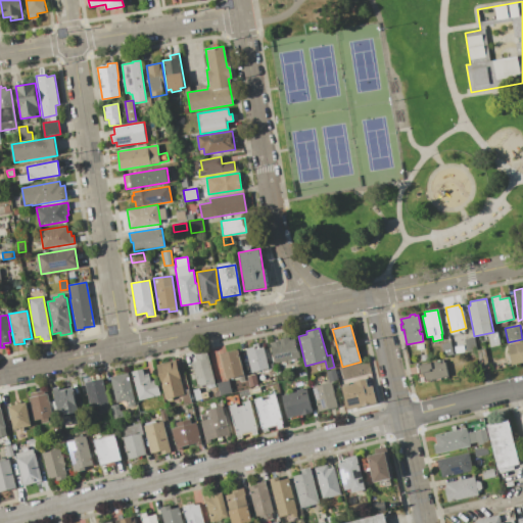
[(490,346),(487,334),(497,332),(500,344),(490,346)]
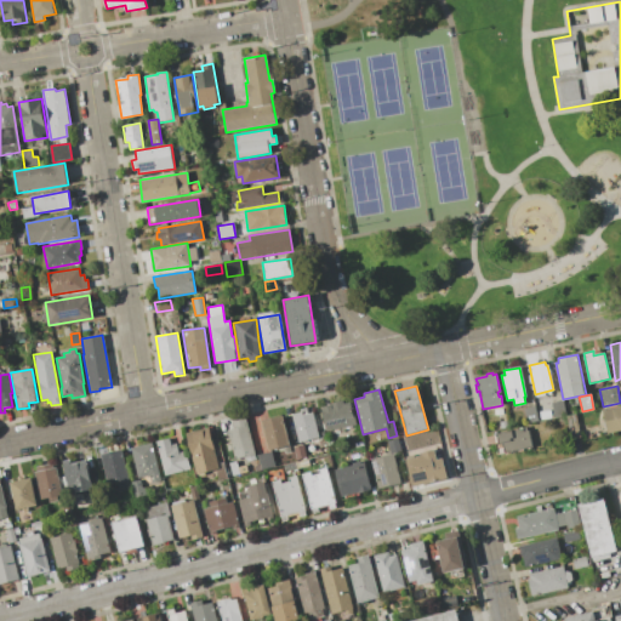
[(357,423),(339,428),(339,427),(326,431),(320,408),(330,404),(330,403),(343,399),(345,404),(351,402),(357,423)]
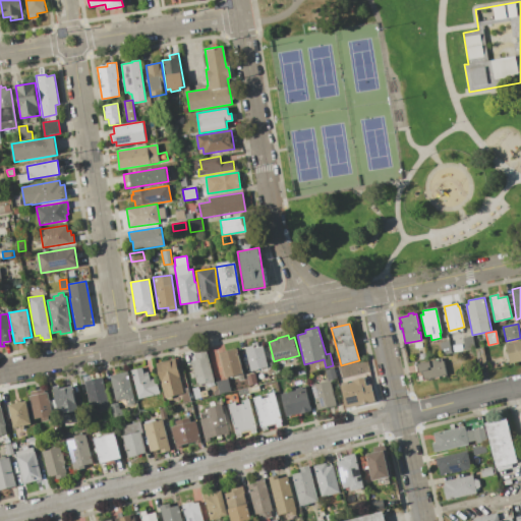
[(472,336),(475,348),(464,350),(462,338),(472,336)]
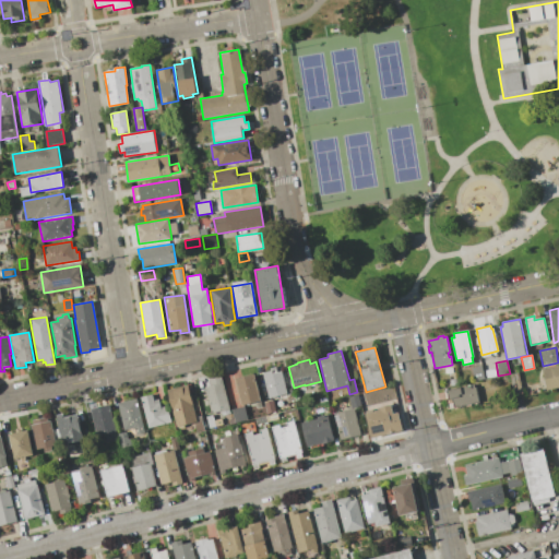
[(558,364),(558,387),(546,390),(542,368),(558,364)]
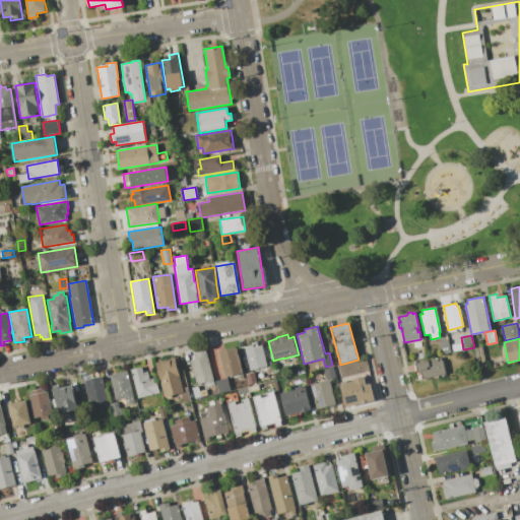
[(438,342),(448,340),(450,351),(440,353),(438,342)]
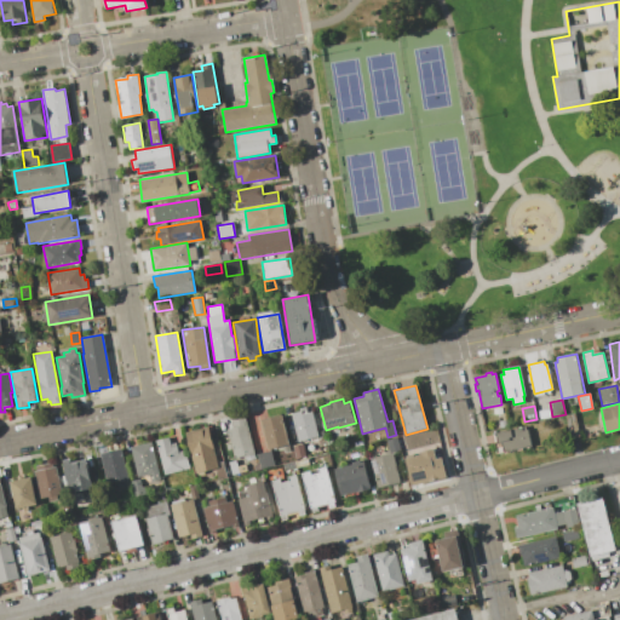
[(319,436),(298,441),(291,414),(302,411),(303,414),(311,412),(319,436)]
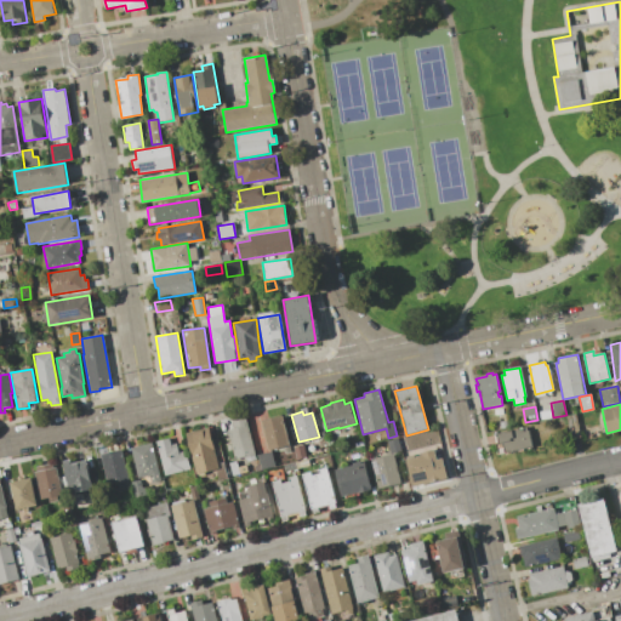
[(569,438),(564,415),(574,414),(580,436),(569,438)]
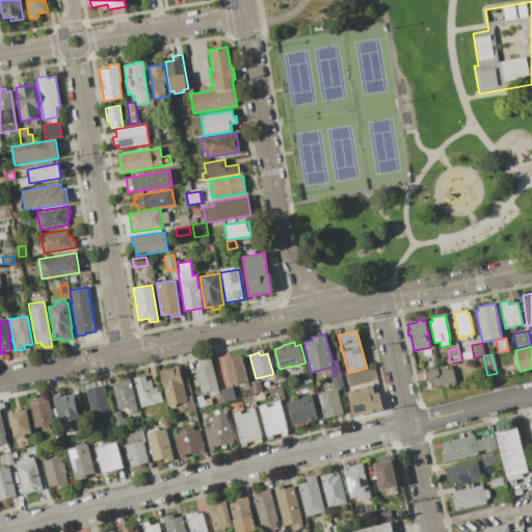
[(242,355),(250,388),(243,390),(241,382),(230,386),(223,361),(242,355)]
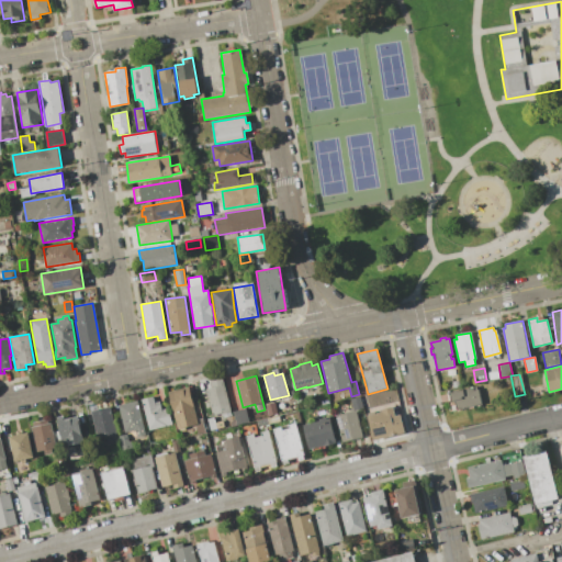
[(232,416),(223,418),(221,413),(212,415),(205,390),(212,388),(210,381),(222,378),(232,416)]
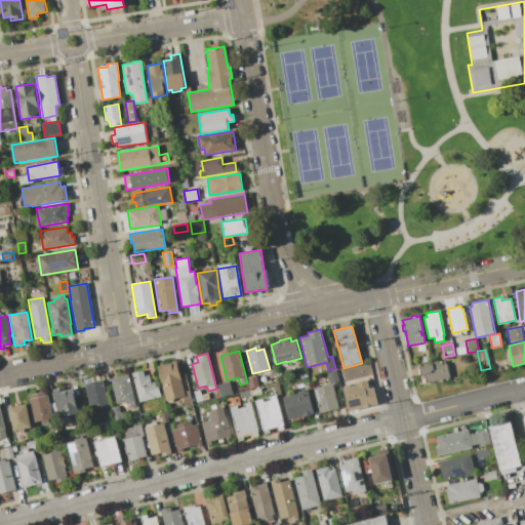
[(192,403),(185,405),(183,397),(166,401),(157,366),(163,364),(163,366),(169,364),(169,362),(175,361),(184,392),(189,391),(192,403)]
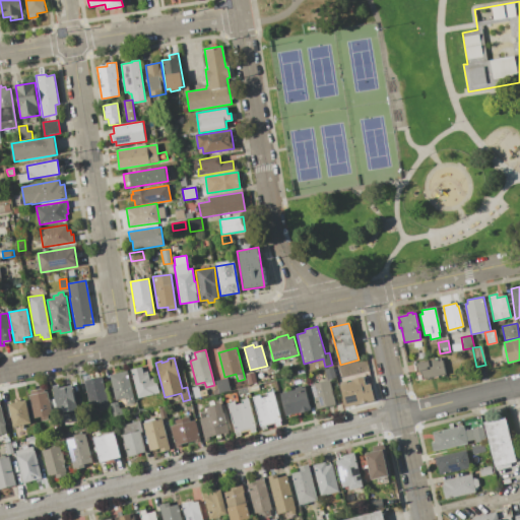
[(445,375),(418,380),(416,371),(414,371),(413,364),(438,359),(439,361),(443,361),(445,375)]
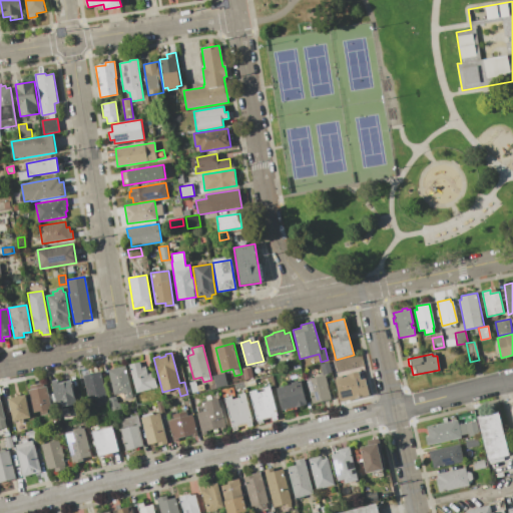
[(157,387),(136,393),(128,365),(139,362),(141,368),(145,366),(147,374),(153,373),(157,387)]
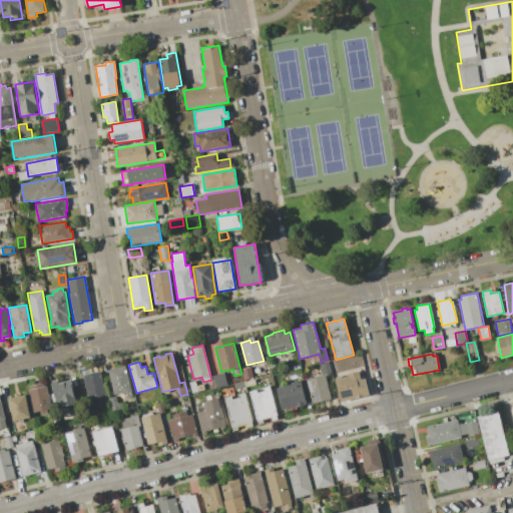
[(329,362),(332,373),(323,375),(320,364),(329,362)]
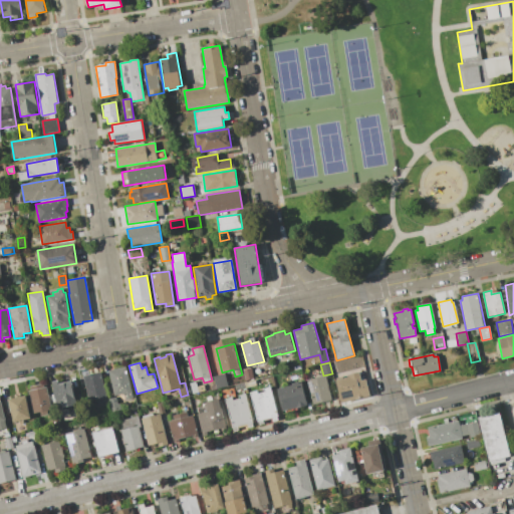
[(125,366),(134,398),(124,400),(123,394),(114,396),(108,370),(125,366)]
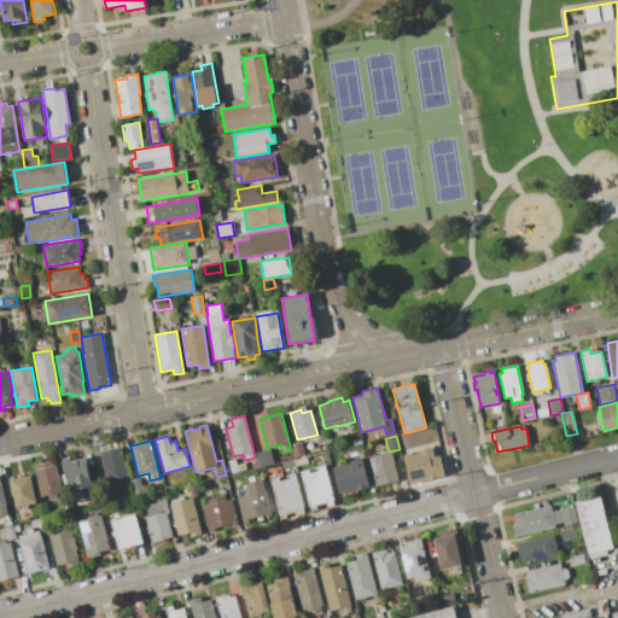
[(302,442),(304,455),(296,458),(292,444),(302,442)]
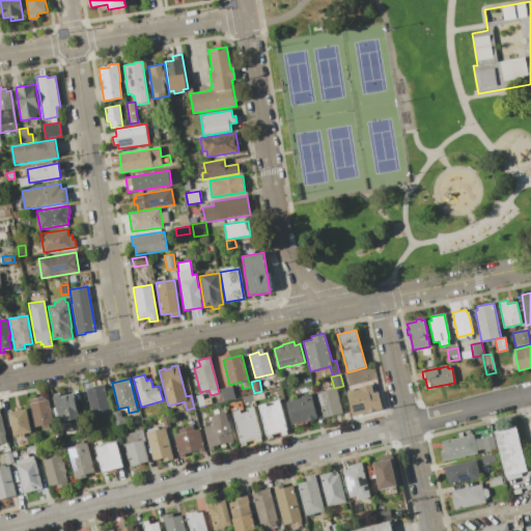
[(104,384),(112,417),(101,420),(99,414),(96,414),(95,413),(91,414),(85,389),(104,384)]
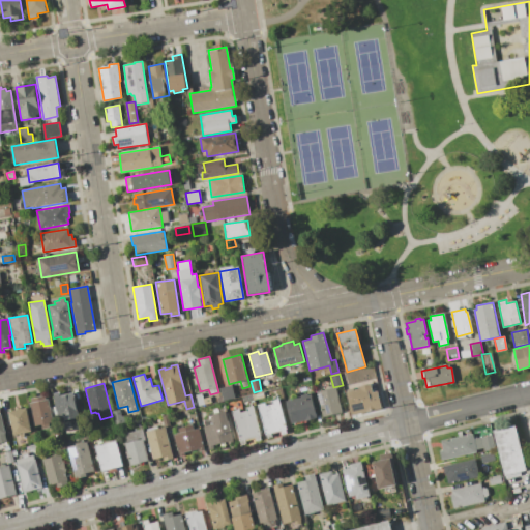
[(382,407),(352,415),(346,391),(347,391),(347,389),(353,387),(354,389),(359,388),(359,386),(371,383),(373,391),(378,390),(382,407)]
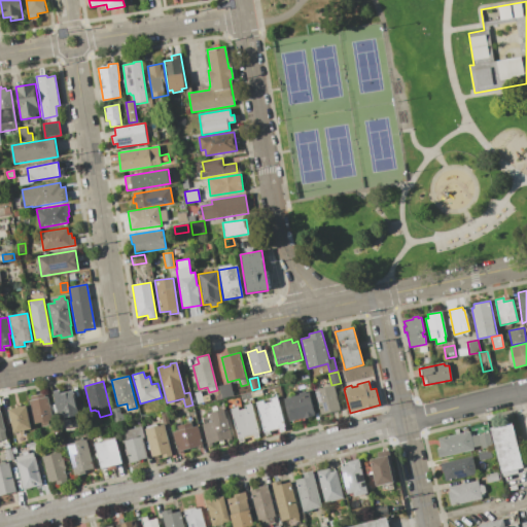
[(230,383),(233,396),(221,398),(218,386),(230,383)]
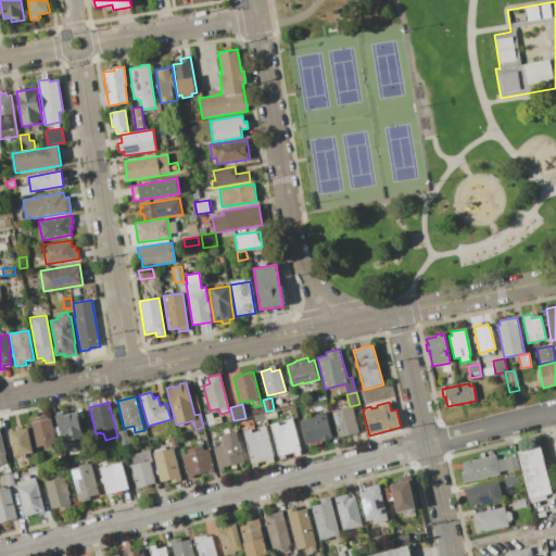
[(358,431),(338,437),(332,412),(353,407),(358,431)]
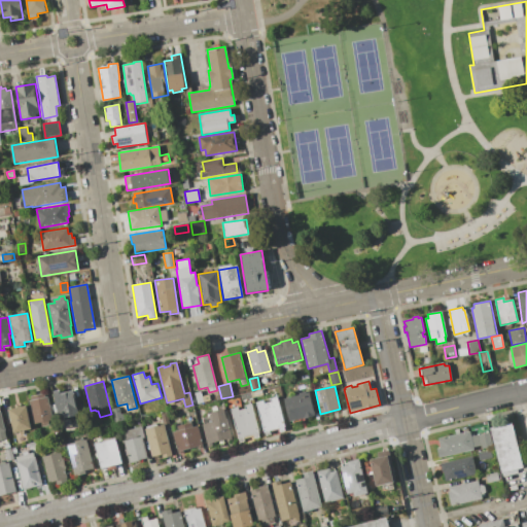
[(73,390),(83,430),(65,435),(53,391),(60,389),(61,393),(73,390)]
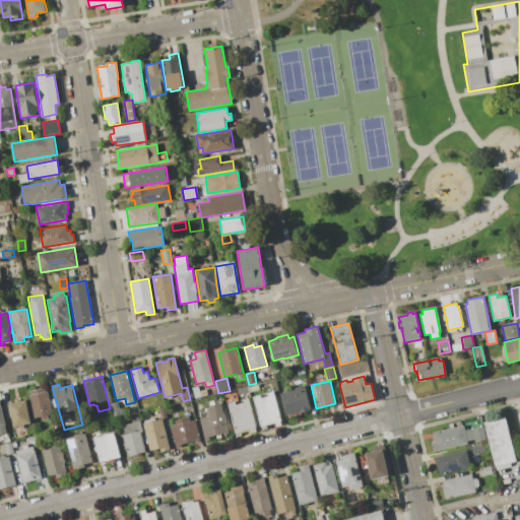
[(259,390),(239,395),(238,389),(258,384),(259,390)]
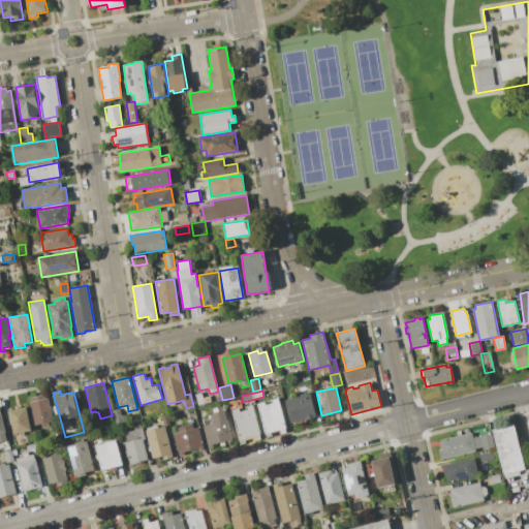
[(316,416),(290,423),(284,400),(300,396),(299,395),(310,392),(316,416)]
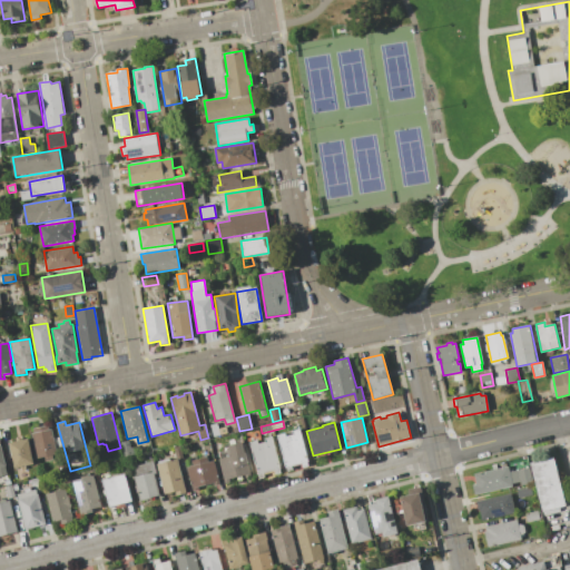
[(216,423),(219,435),(213,436),(210,425),(216,423)]
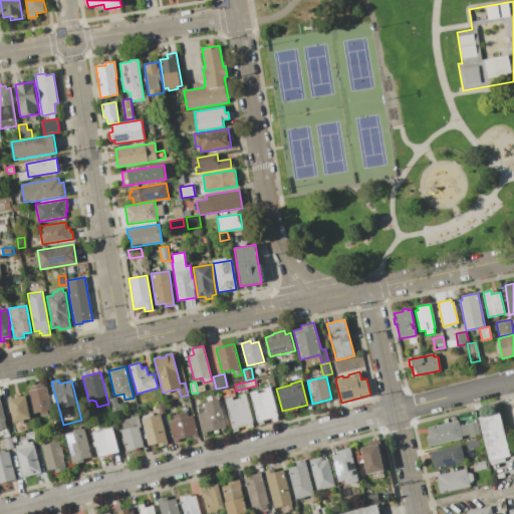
[(44,382),(45,387),(47,387),(53,410),(34,415),(28,391),(30,390),(30,387),(44,382)]
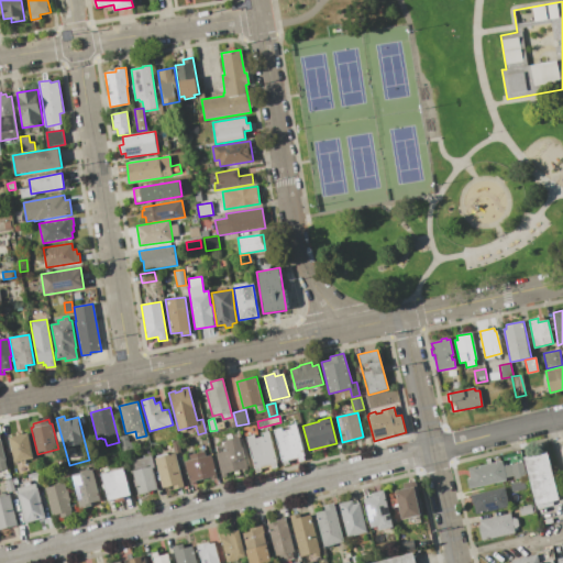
[(296,423),(304,455),(304,456),(305,461),(299,462),(298,457),(288,460),(289,464),(284,465),(283,462),(282,462),(273,429),(282,427),(282,431),(289,429),(288,426),(296,423)]
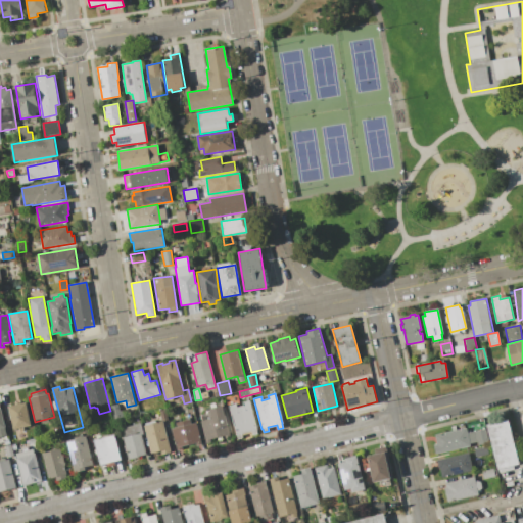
[(249,400),(256,430),(257,434),(252,435),(251,431),(241,434),(242,438),(238,439),(237,435),(236,435),(229,406),(236,403),(237,407),(243,406),(242,401),(249,400)]
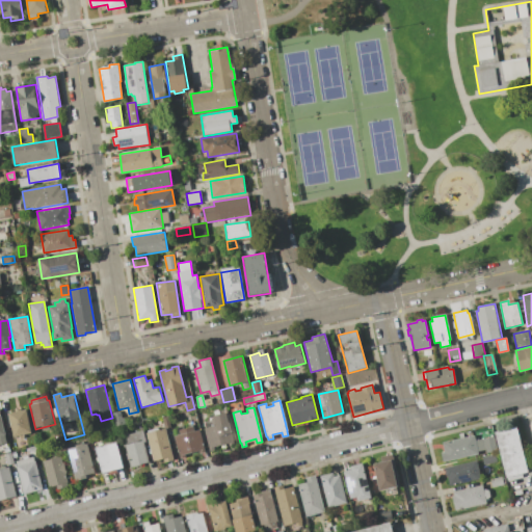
[(27,409),(32,433),(15,437),(9,414),(27,409)]
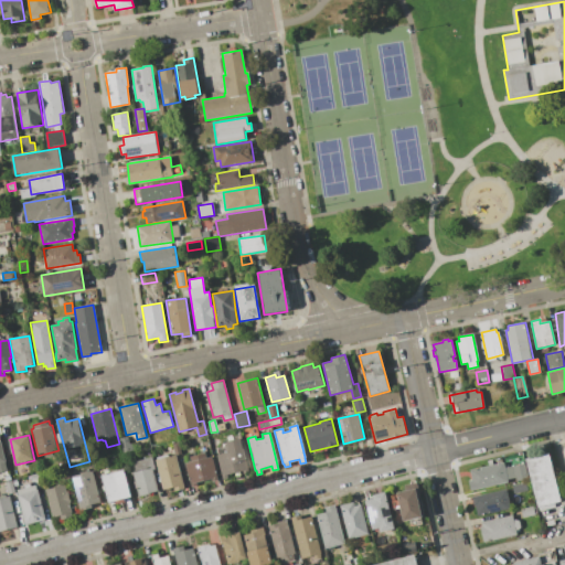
[(118,438),(127,436),(128,443),(131,443),(132,450),(123,454),(118,438)]
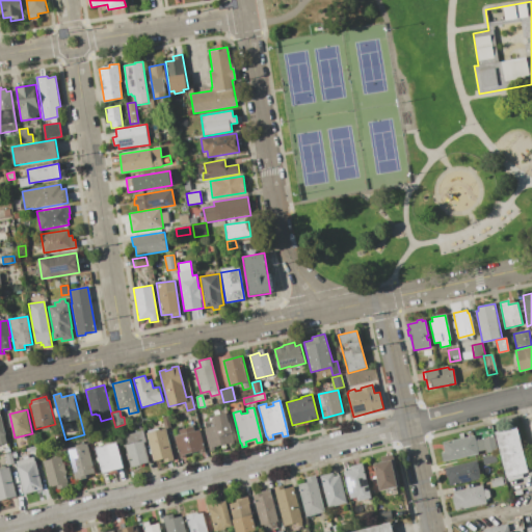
[(225,413),(234,445),(229,447),(229,444),(214,447),(215,450),(210,451),(204,428),(215,425),(213,416),(225,413)]
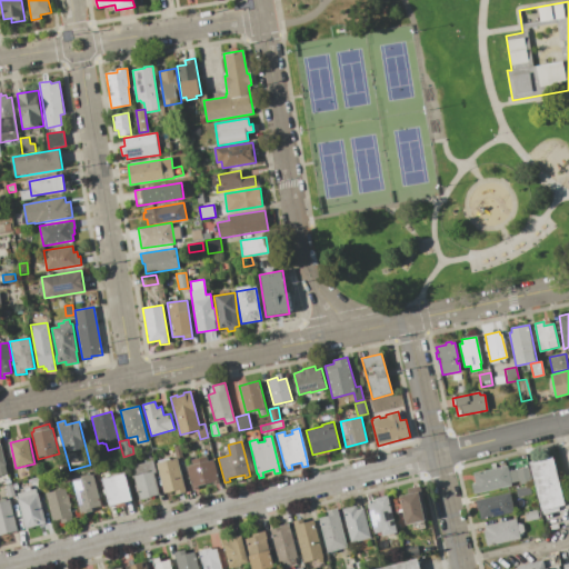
[(219,483),(213,485),(212,482),(198,486),(198,488),(192,490),(186,467),(192,465),(190,460),(207,456),(208,460),(213,459),(219,483)]
